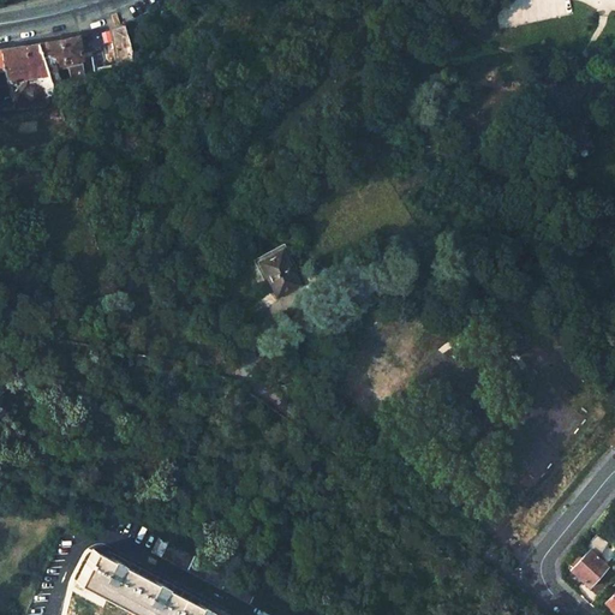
[(119,55),(135,54),(124,24),(111,28),(119,55)]
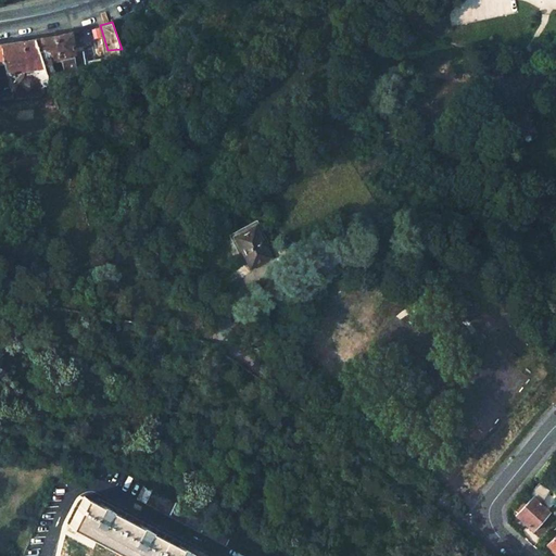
[(90,66),(84,47),(76,49),(71,33),(59,35),(34,39),(41,68),(46,75),(50,84),(58,80),(57,73),(50,62),(61,60),(64,72),(90,66)]
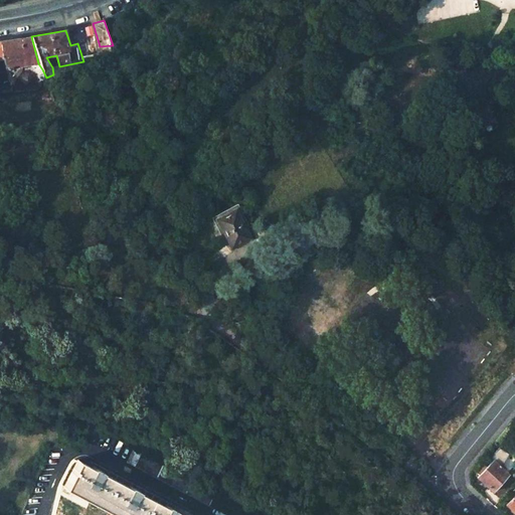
[(0,58),(2,58),(8,83),(33,82),(31,71),(30,63),(38,63),(31,36),(0,40),(0,58)]
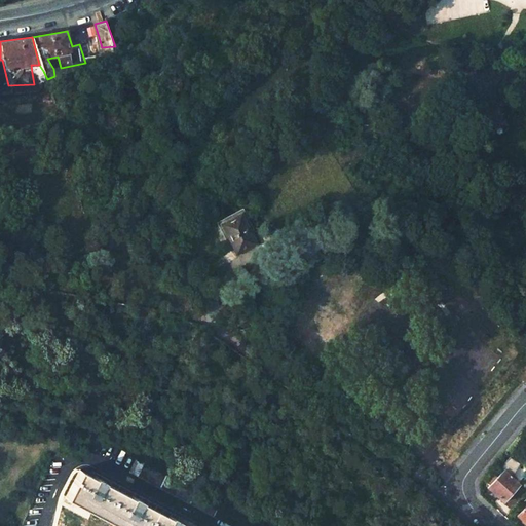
[(32,73),(43,71),(39,65),(31,65),(32,73)]
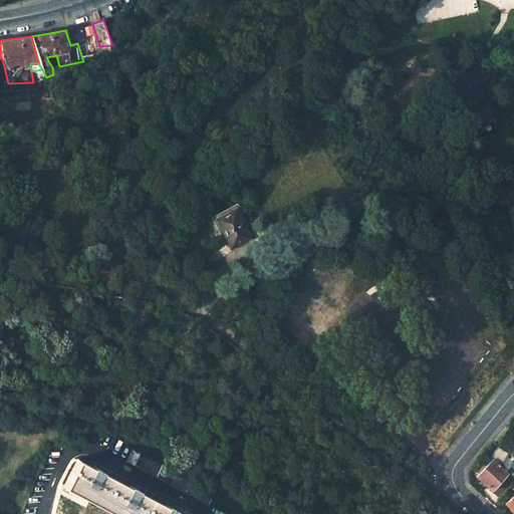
[(473,110),(480,125),(493,119),(487,104),(473,110)]
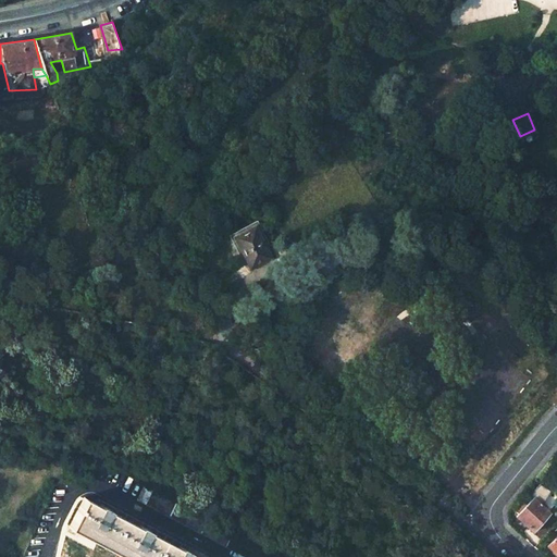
[(270,258),(254,227),(235,238),(251,268),(270,258)]
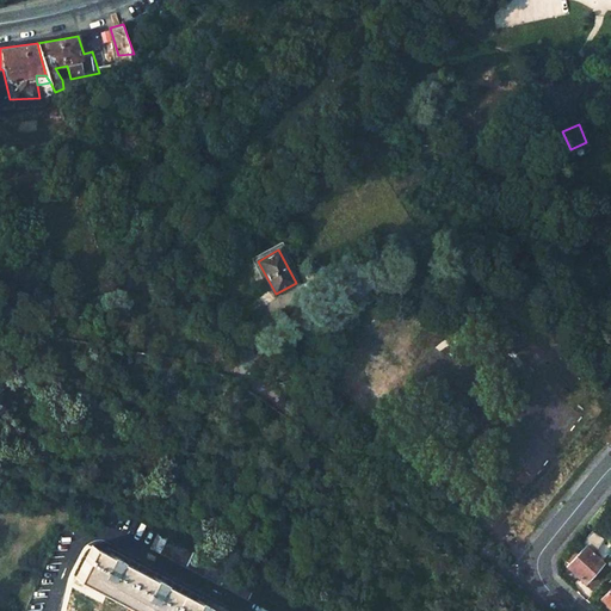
[(251,602),(258,588),(260,585),(162,530),(153,547),(251,602)]
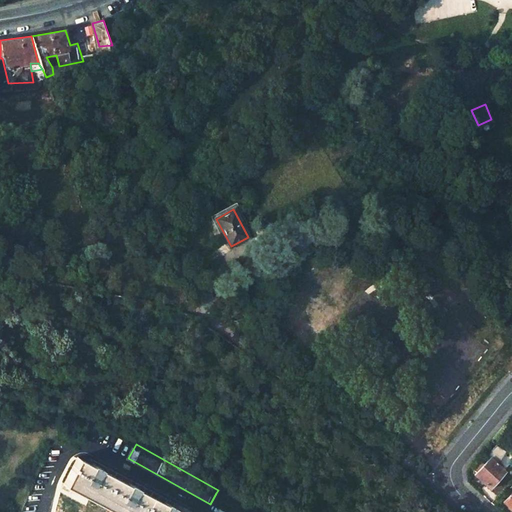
[(91,464),(78,457),(64,484),(78,491),(116,511),(180,511),(172,507),(173,506),(166,502),(165,503),(136,488),(136,486),(128,482),(127,484),(99,469),(100,467),(92,463),(91,464)]
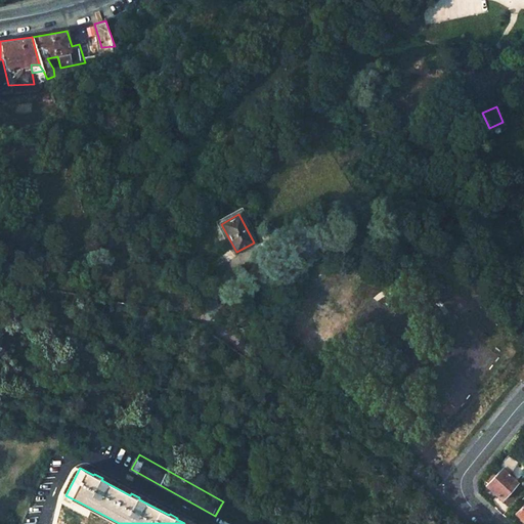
[(517,485),(500,470),(485,485),(501,500),(505,497),(517,485)]
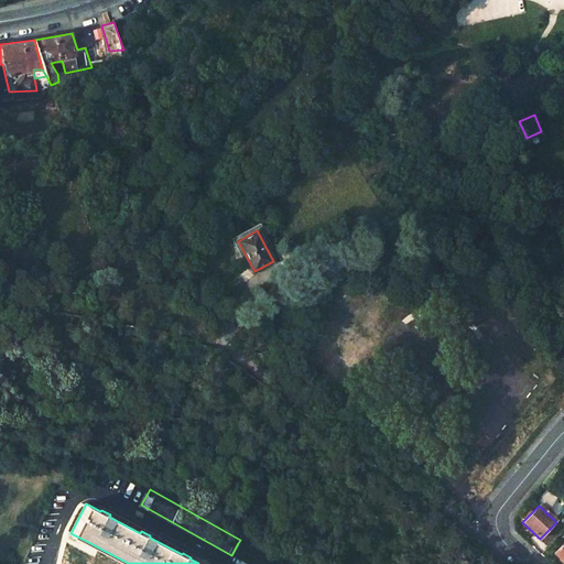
[(543,535),(546,539),(560,525),(556,522),(543,535)]
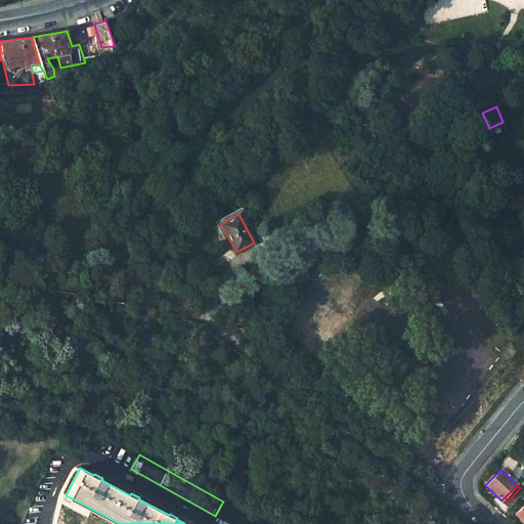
[(523,504),(515,514),(523,521),(523,504)]
